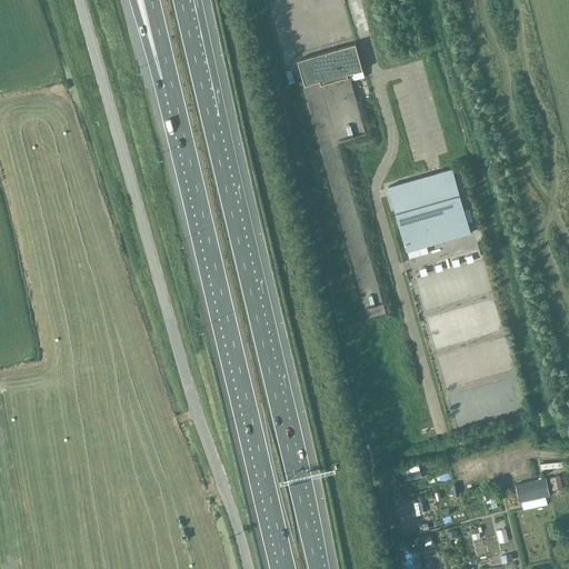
[(299,82),(362,305),(367,320),(387,315),(338,145),(367,137),(349,75),(362,70),(361,65),(356,43),(297,60),(303,82),(300,83),(299,82)]
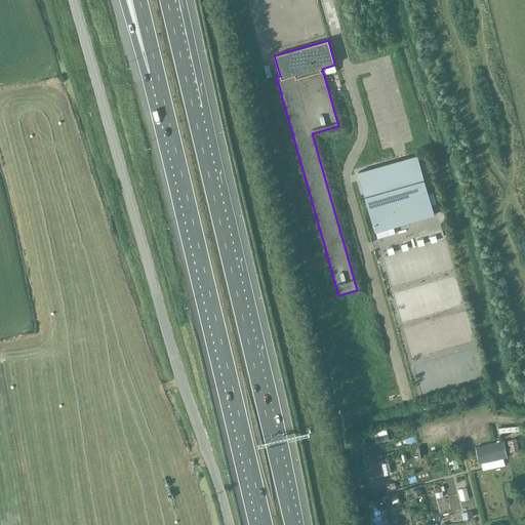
[(417,156),(358,172),(375,232),(435,215),(417,156)]
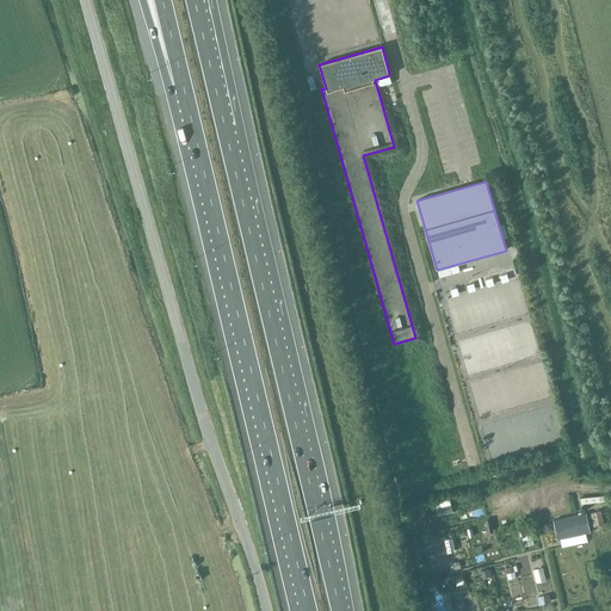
[(454,493),(431,495),(433,510),(455,507),(454,493)]
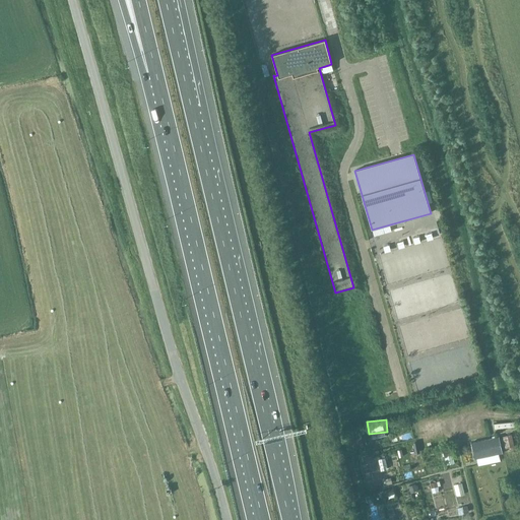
[(511,435),(503,437),(505,449),(513,447),(511,435)]
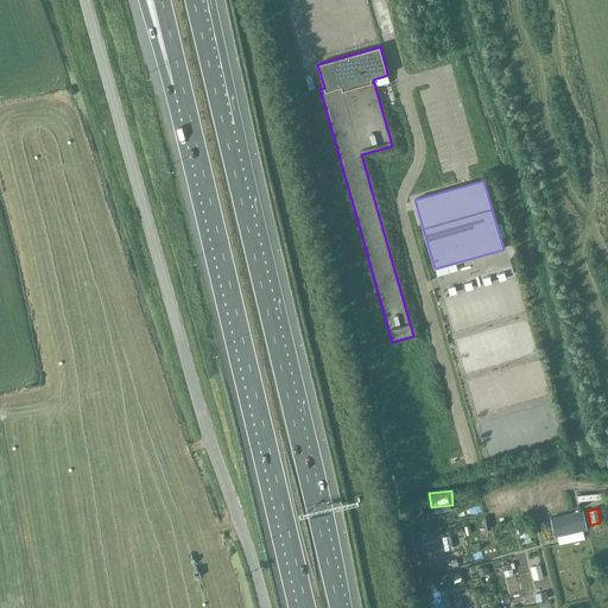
[(555,537),(587,530),(583,512),(551,518),(555,537)]
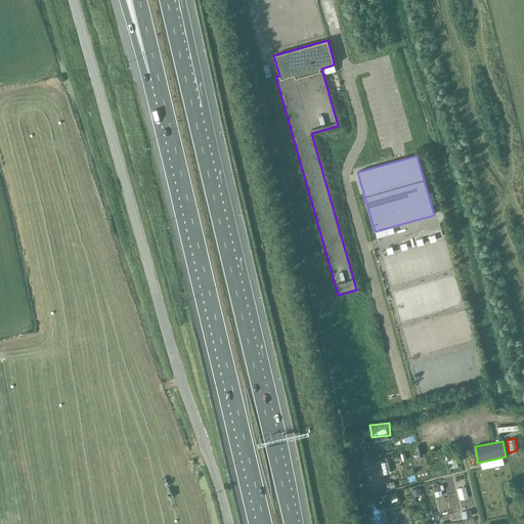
[(450,453),(451,465),(460,464),(459,453),(450,453)]
